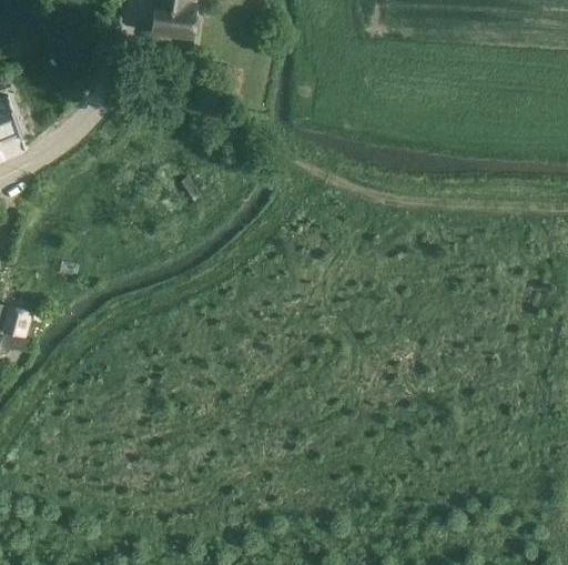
[(154,0),(150,36),(188,40),(192,0),(154,0)]
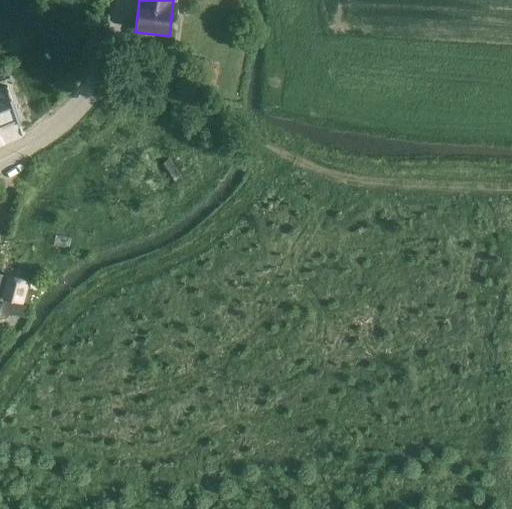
[(0,146),(23,137),(6,88),(0,90),(0,146)]
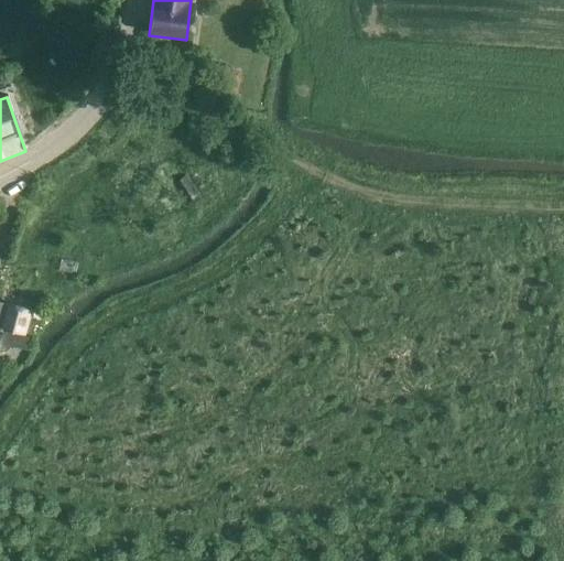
[(186,177),(173,185),(185,206),(199,198),(186,177)]
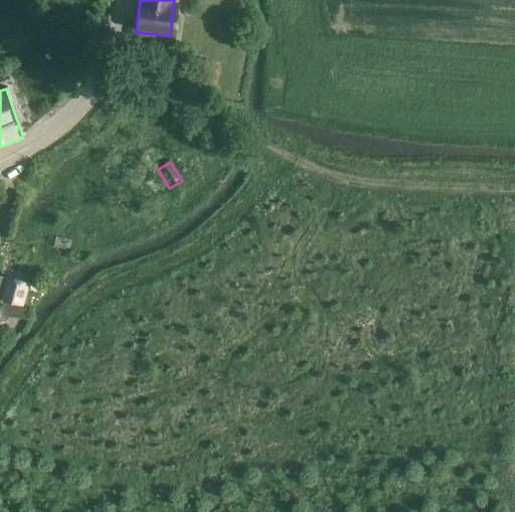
[(28,286),(9,281),(3,304),(22,309),(28,286)]
